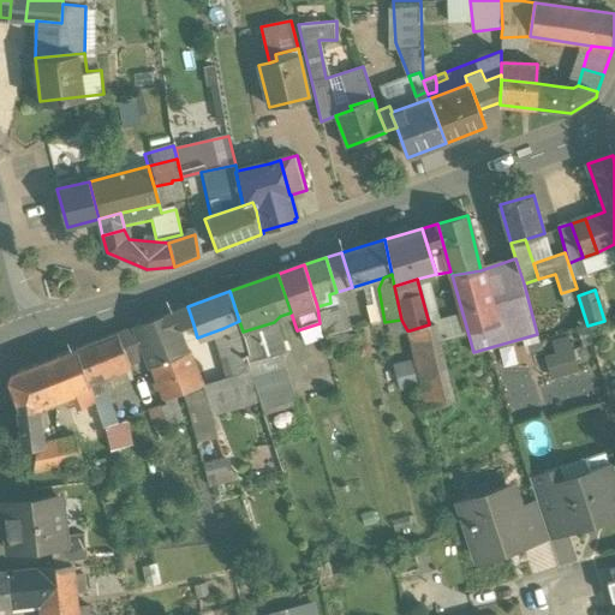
[(330,303),(317,306),(320,323),(323,334),(347,328),(340,300),(330,303)]
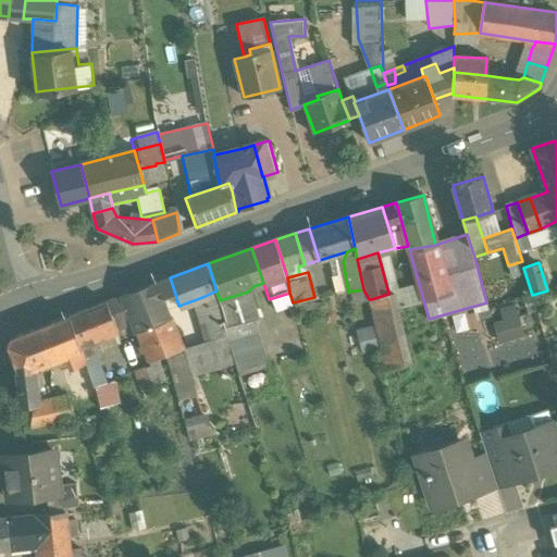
[(170,277),(123,297),(135,325),(137,334),(172,319),(163,298),(175,294),(170,277)]
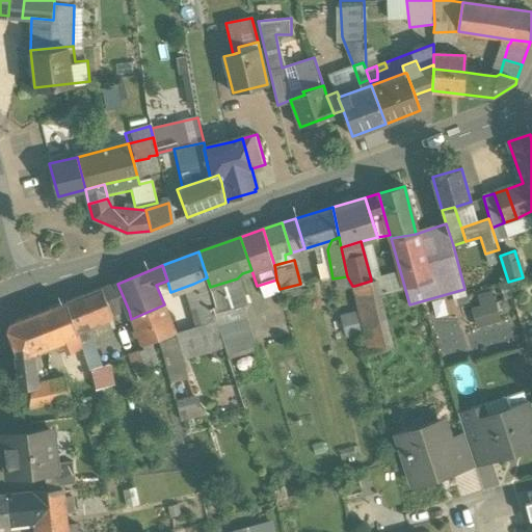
[(207,277),(193,284),(206,324),(217,321),(215,316),(212,306),(214,304),(210,287),(207,277)]
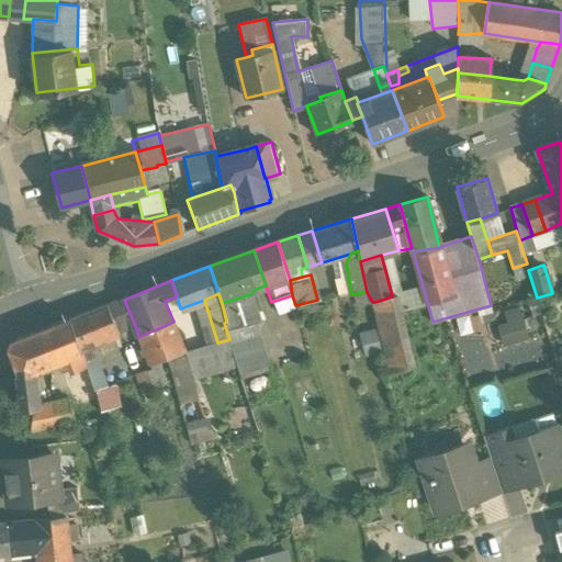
[(250,294),(222,303),(226,322),(224,323),(227,334),(253,326),(249,316),(256,314),(250,294)]
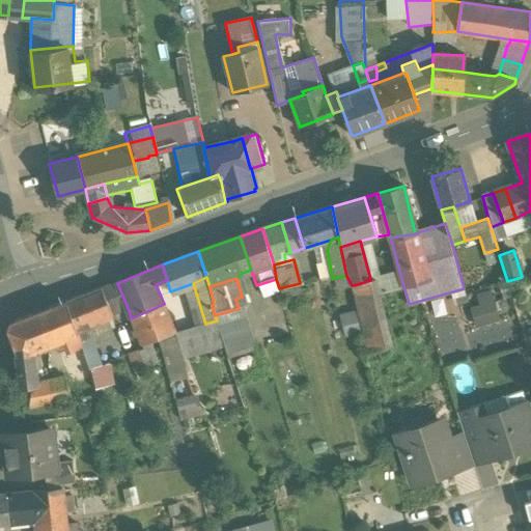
[(370,280),(354,285),(357,301),(379,296),(374,278),(370,279),(370,280)]
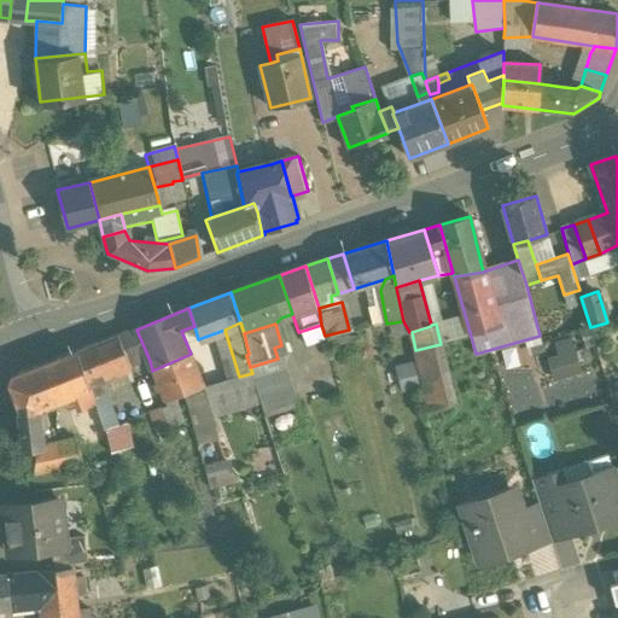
[(136,330),(120,336),(132,368),(150,361),(136,330)]
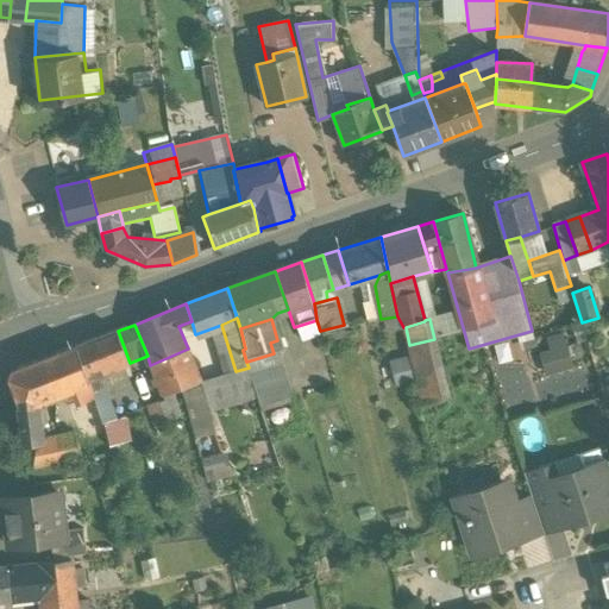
[(118,331),(77,346),(88,378),(100,374),(130,363),(118,331)]
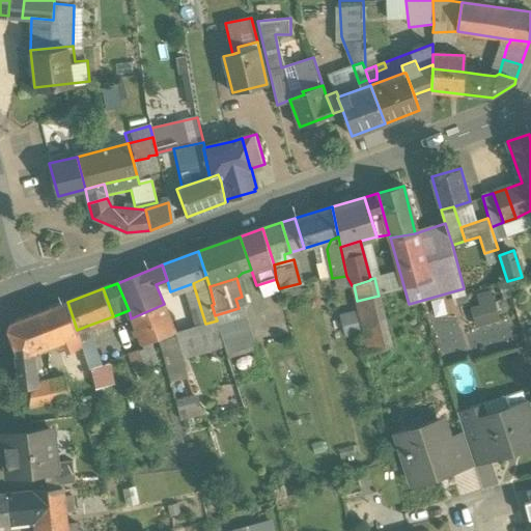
[(379,296),(357,301),(368,352),(390,347),(379,296)]
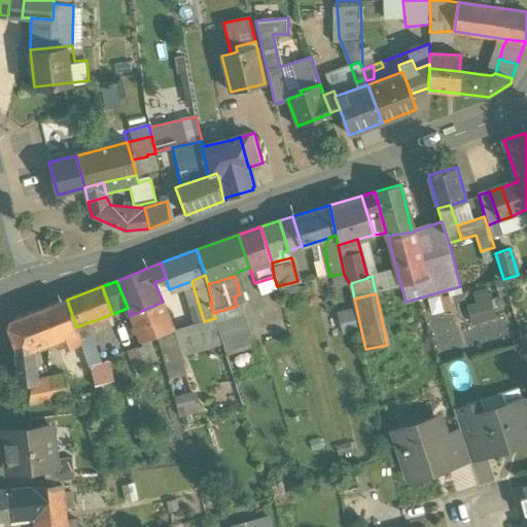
[(67,300),(39,311),(50,343),(63,338),(78,331),(76,327),(67,300)]
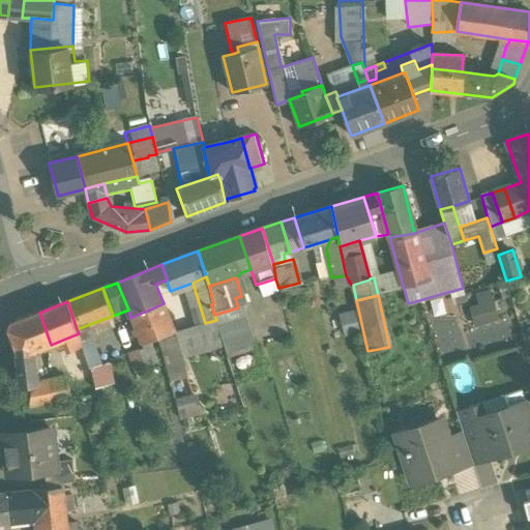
[(499,318),(494,302),(471,310),(476,325),(499,318)]
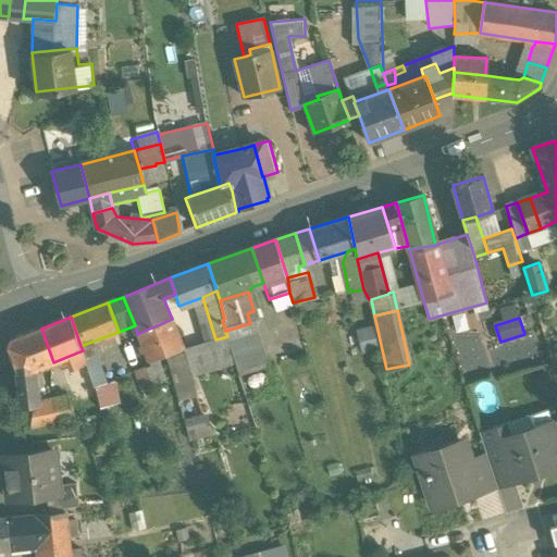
[(172,319),(137,334),(149,362),(156,360),(165,356),(183,349),(172,319)]
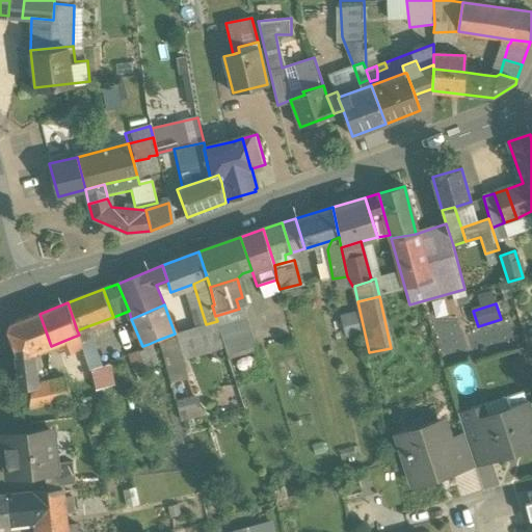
[(239,309),(215,316),(217,321),(224,347),(229,360),(257,351),(244,308),(239,309)]
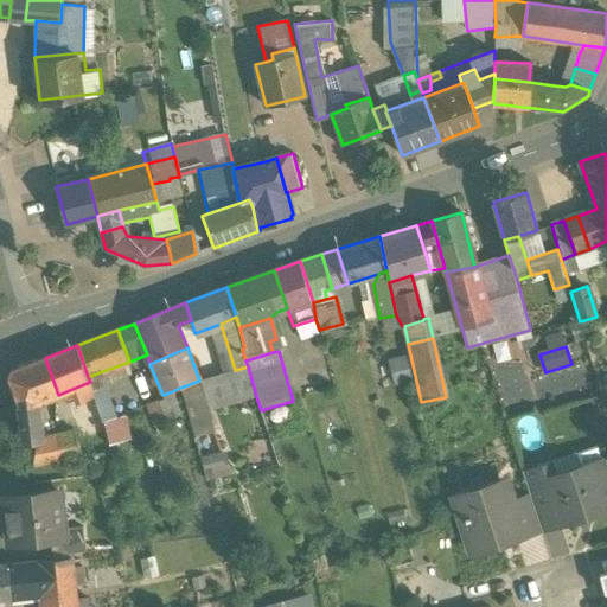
[(395,385),(411,381),(406,357),(389,360),(395,385)]
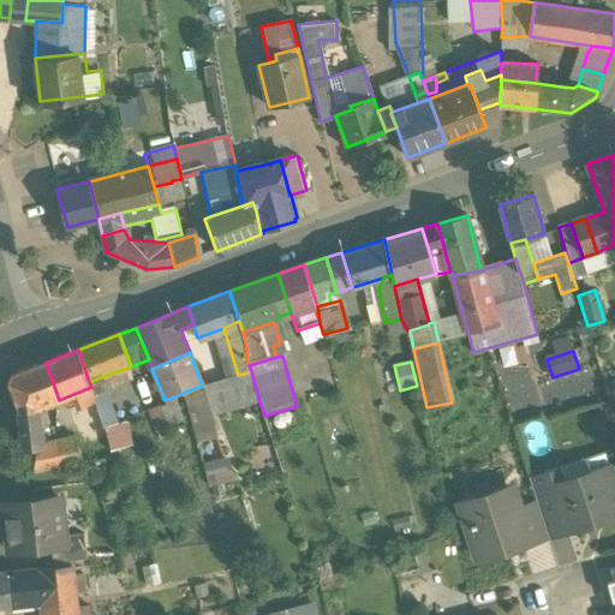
[(46,363),(13,375),(10,382),(22,412),(21,412),(21,415),(35,408),(59,400),(46,363)]
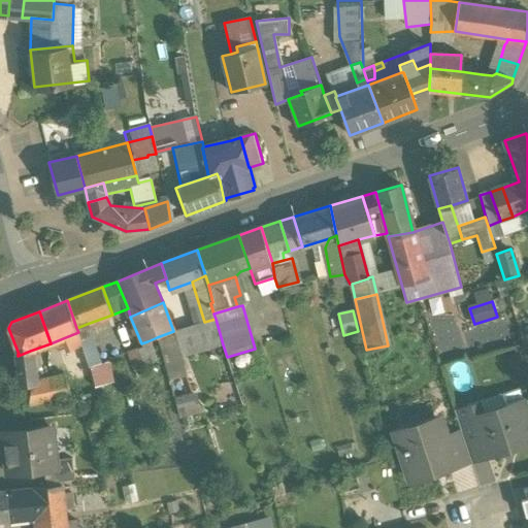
[(204,322),(177,330),(185,356),(223,344),(216,319),(204,322)]
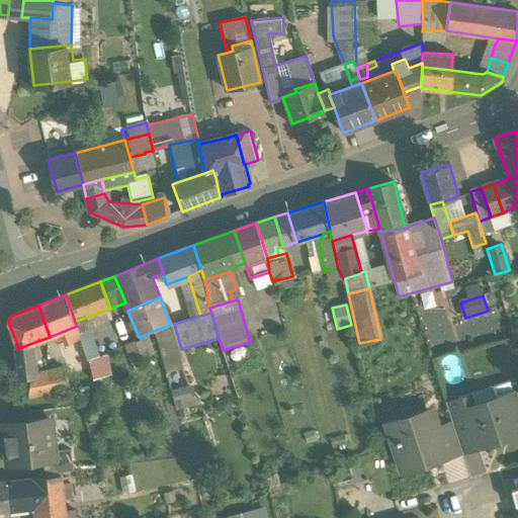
[(85,318),(75,322),(77,326),(86,357),(95,354),(85,318)]
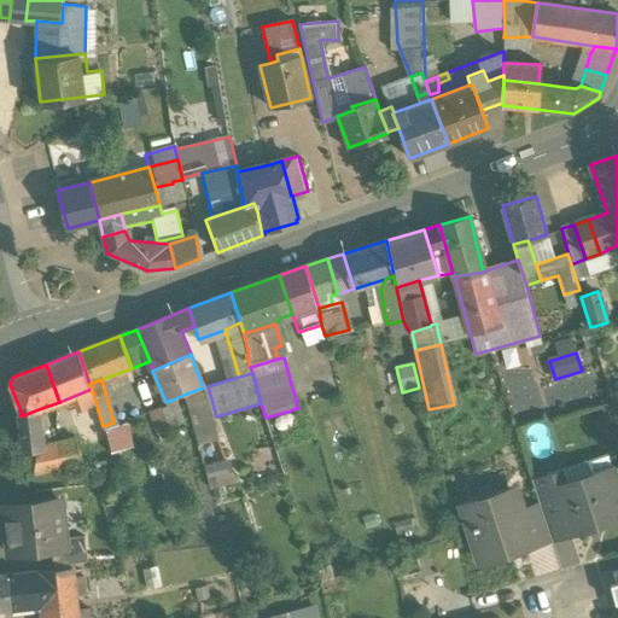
[(216,442),(203,388),(184,395),(193,421),(200,445),(216,442)]
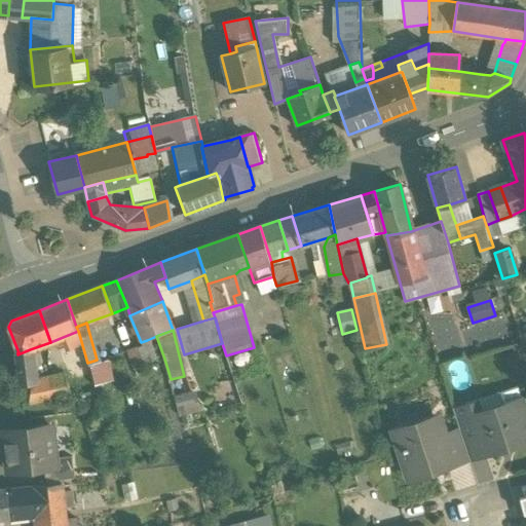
[(155,363),(147,340),(141,342),(124,349),(134,371),(155,363)]
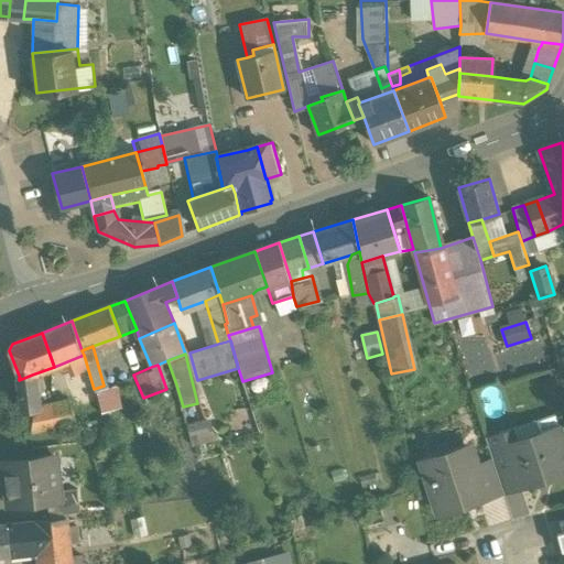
[(32,375),(19,380),(21,396),(34,393),(32,375)]
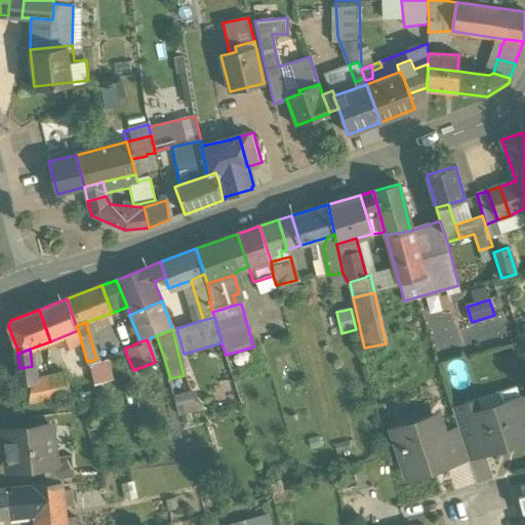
[(510,376),(524,371),(524,369),(520,353),(503,358),(510,376)]
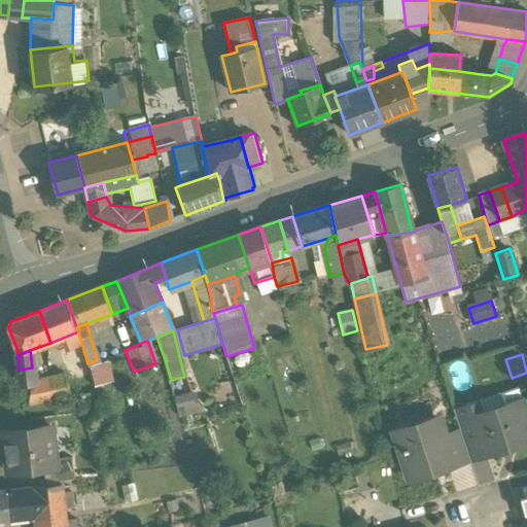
[(97,360),(88,363),(97,386),(113,381),(109,362),(100,365),(97,360)]
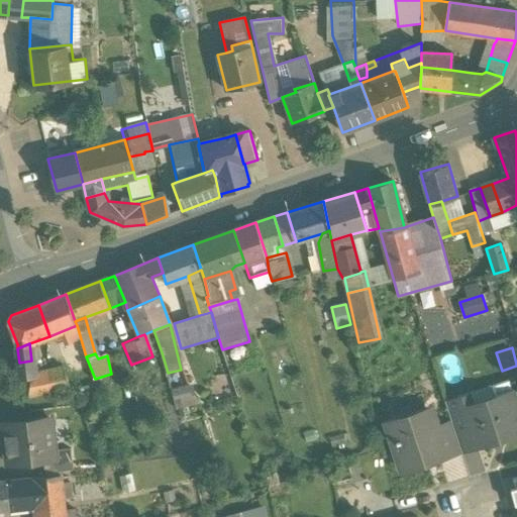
[(31,360),(19,363),(23,398),(53,392),(48,373),(33,376),(31,360)]
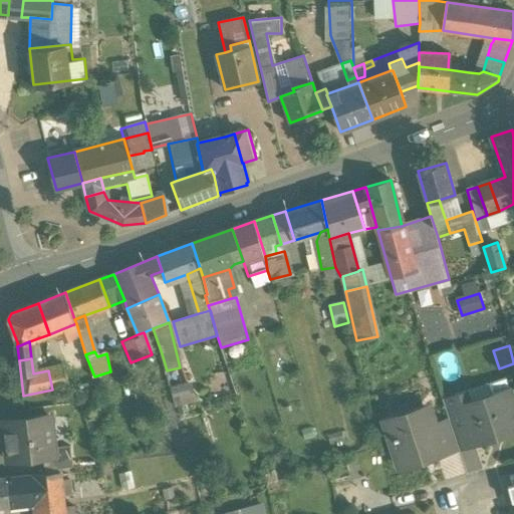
[(63,367),(48,370),(52,390),(68,387),(66,375),(63,367)]
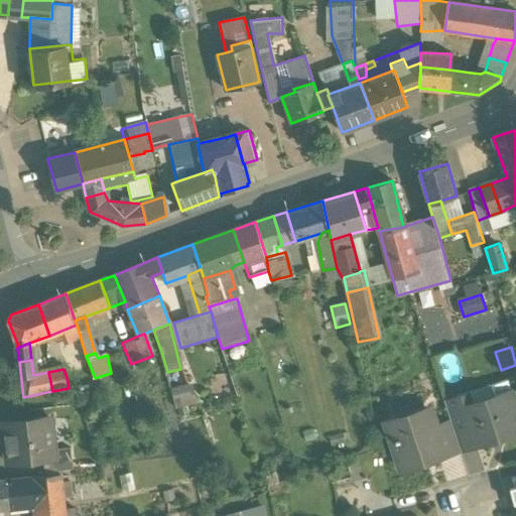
[(497,385),(469,392),(471,401),(500,394),(497,385)]
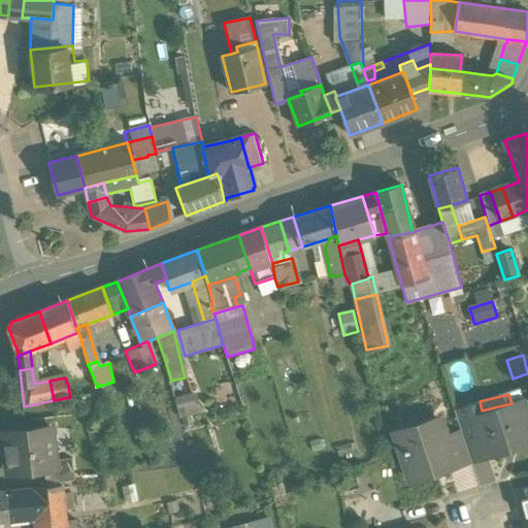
[(482,415),(473,417),(482,440),(487,456),(502,450),(504,446),(510,443),(516,446),(527,440),(527,429),(527,427),(527,425),(527,416),(523,401),(482,415)]
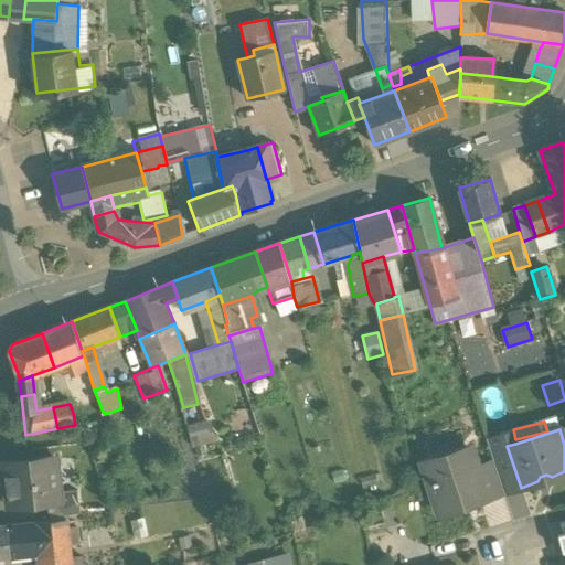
[(511,430),(486,438),(493,462),(499,477),(515,471),(507,446),(515,444),(511,430)]
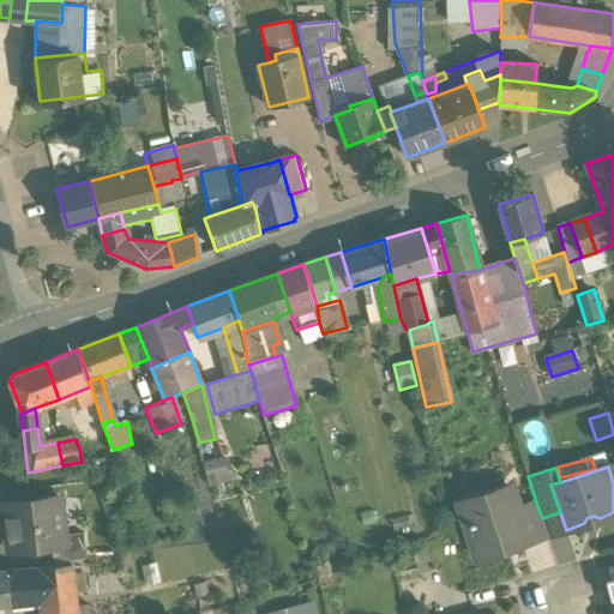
[(511,489),(493,494),(488,491),(469,498),(477,523),(467,527),(477,559),(480,558),(479,555),(517,543),(518,545),(519,545),(509,510),(517,507),(511,489)]
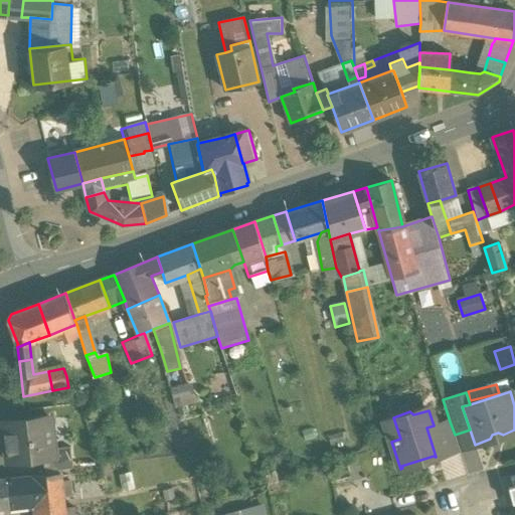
[(50,418),(1,424),(4,449),(7,448),(8,460),(5,461),(6,463),(42,459),(48,458),(47,451),(54,450),(50,418)]
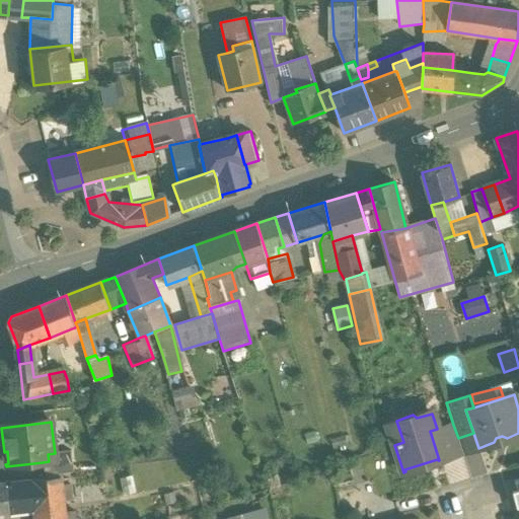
[(453,425),(437,429),(430,431),(439,460),(462,452),(458,438),(453,425)]
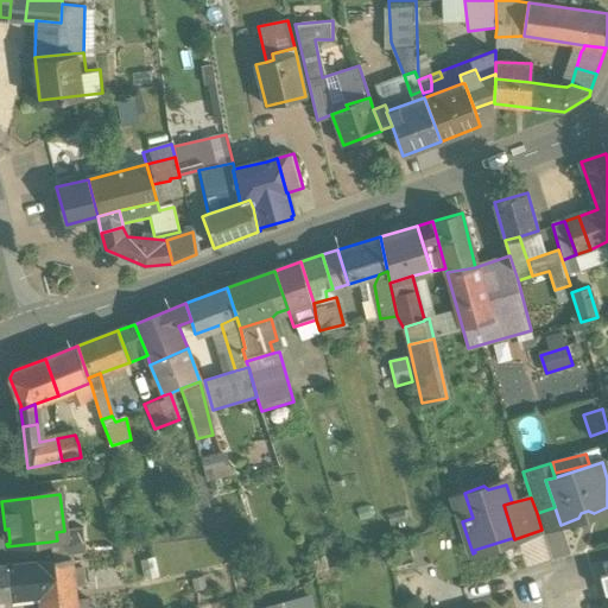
[(64,531),(56,532),(57,540),(50,542),(52,557),(86,552),(83,530),(64,531)]
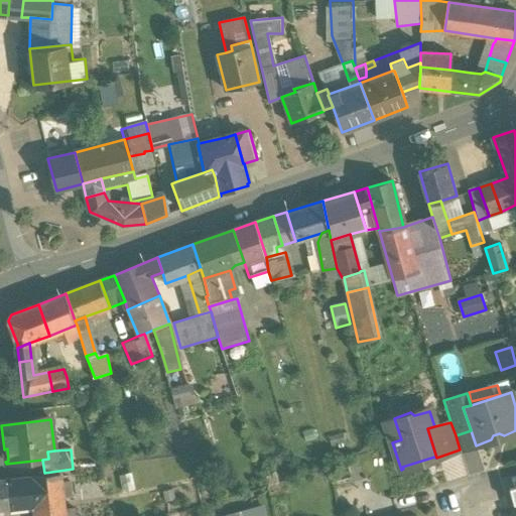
[(65,515),(60,475),(33,477),(34,507),(35,515),(65,515)]
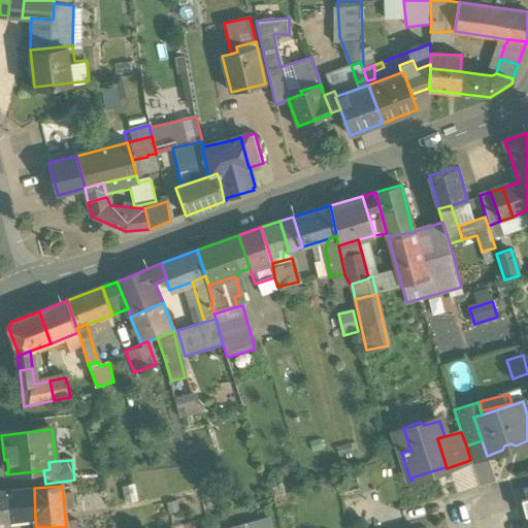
[(34,488),(10,491),(12,521),(35,519),(34,488)]
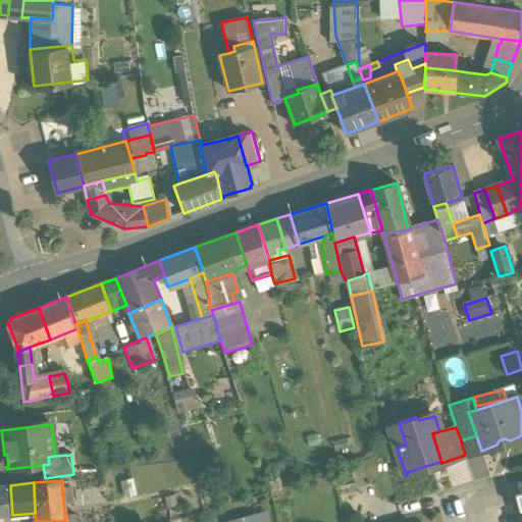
[(10,485),(0,485),(0,516),(12,515),(10,485)]
